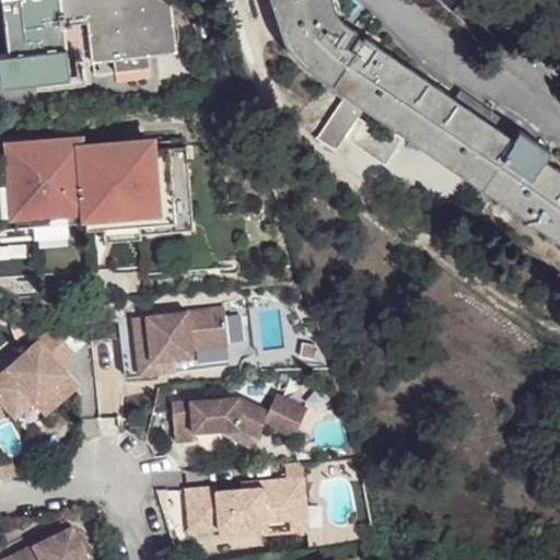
[(0,0),(0,33),(2,33),(4,56),(4,57),(62,48),(59,18),(57,3),(82,2),(84,14),(86,55),(109,53),(111,65),(135,61),(135,50),(146,49),(175,46),(168,0),(0,0)]
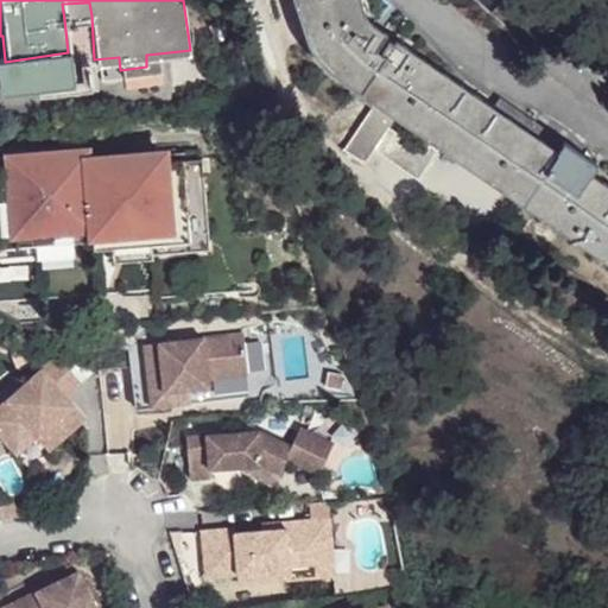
[(359,0),(261,0),(264,4),(272,0),(291,0),(303,35),(305,40),(306,45),(310,51),(312,55),(316,61),(318,65),(323,69),(327,74),(331,76),(336,80),(378,108),(396,120),(607,264),(607,187),(590,175),(556,151),(492,107),(367,21),(359,0)]
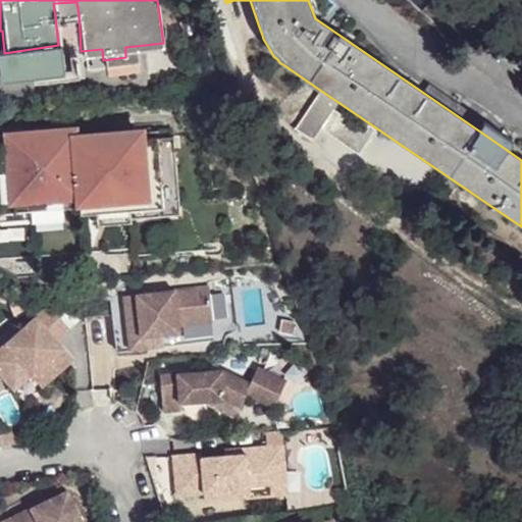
[(53,3),(55,16),(79,13),(76,2),(53,3)]
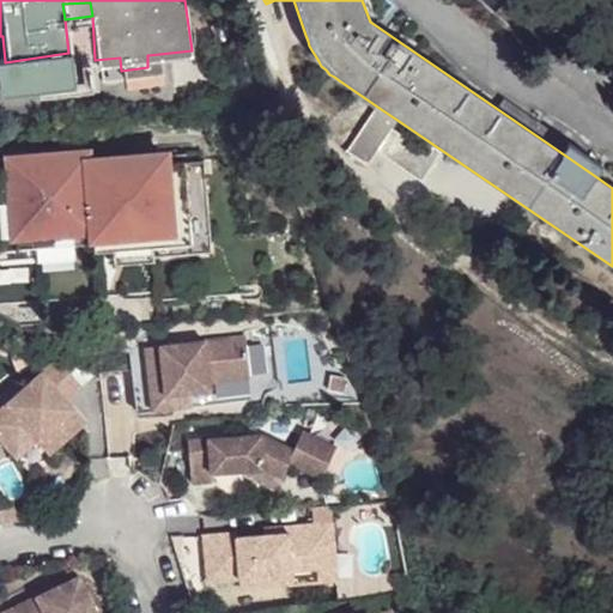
[(5,61),(0,60),(0,95),(76,87),(72,53),(68,53),(5,62),(5,61)]
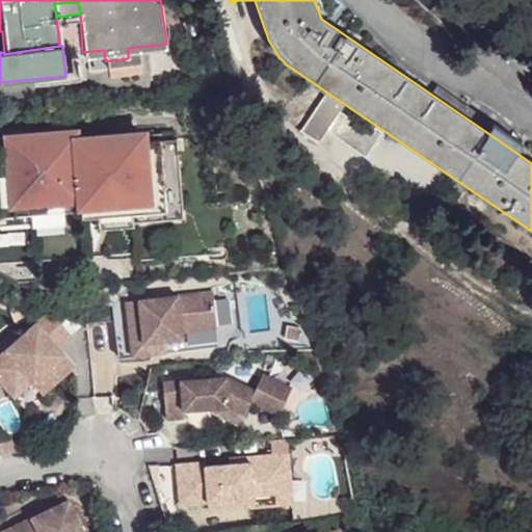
[(128,48),(128,58),(139,57),(138,47),(128,48)]
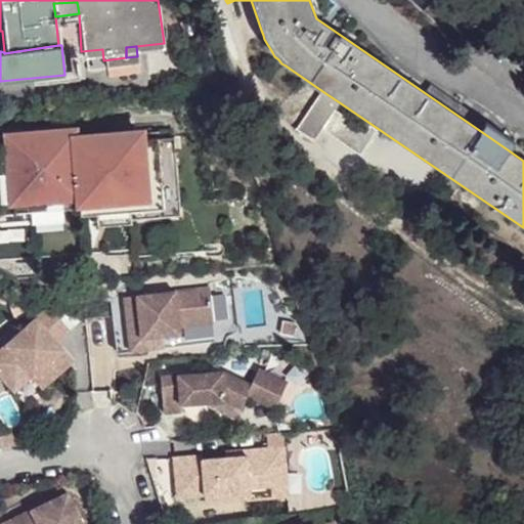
[(479,130),(485,121),(430,83),(424,92),(479,130)]
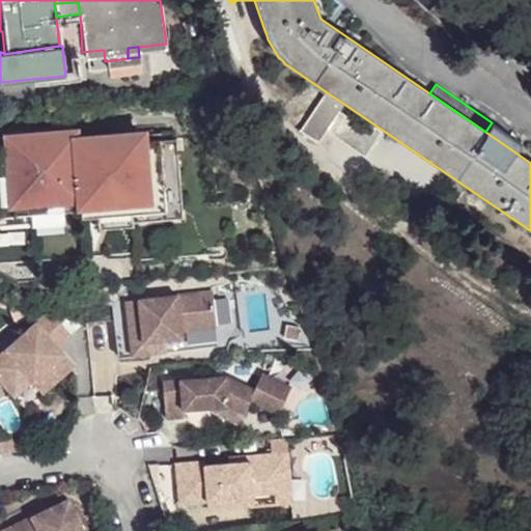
[(330,94),(305,132),(318,143),(345,105),(330,94)]
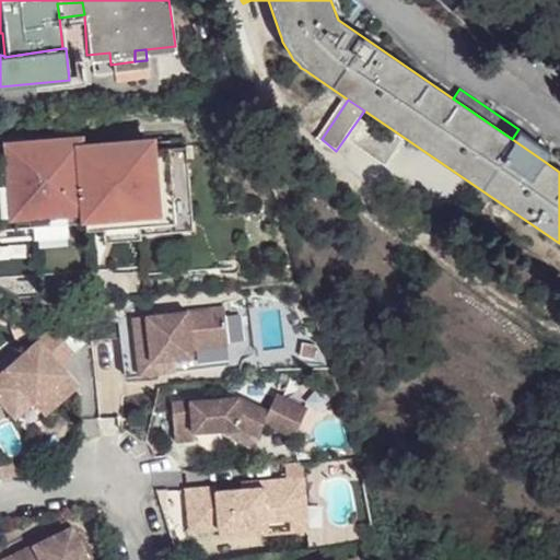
[(518,129),(512,139),(544,161),(550,151),(518,129)]
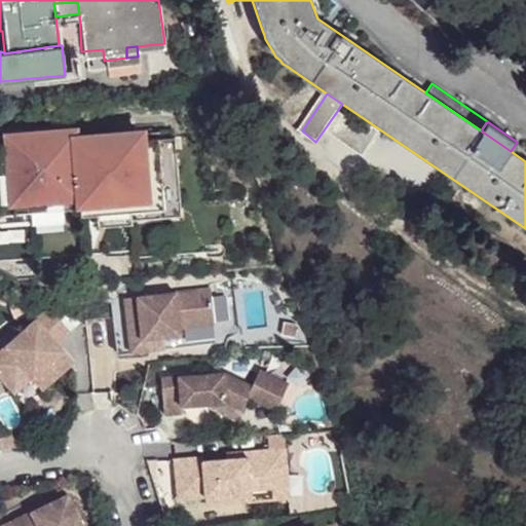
[(6,140),(0,139),(0,202),(13,202),(13,205),(64,202),(64,198),(79,197),(80,204),(179,198),(175,136),(141,138),(141,133),(124,134),(124,139),(111,140),(111,135),(74,137),(73,129),(37,132),(38,138),(24,139),(23,130),(5,132),(6,140)]
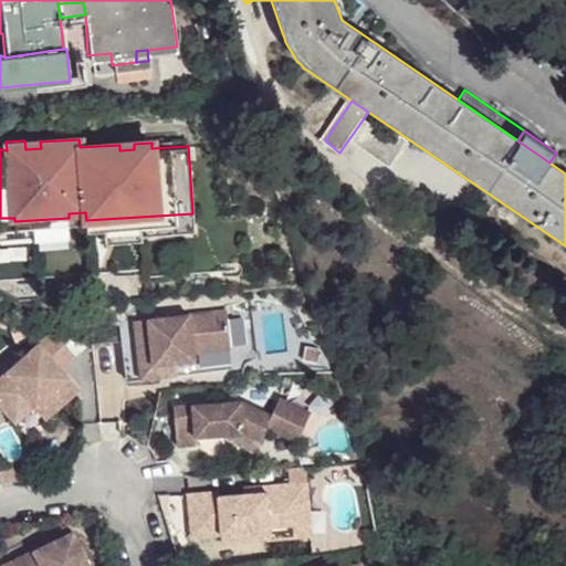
[(192,213),(86,220),(86,237),(194,230),(192,213)]
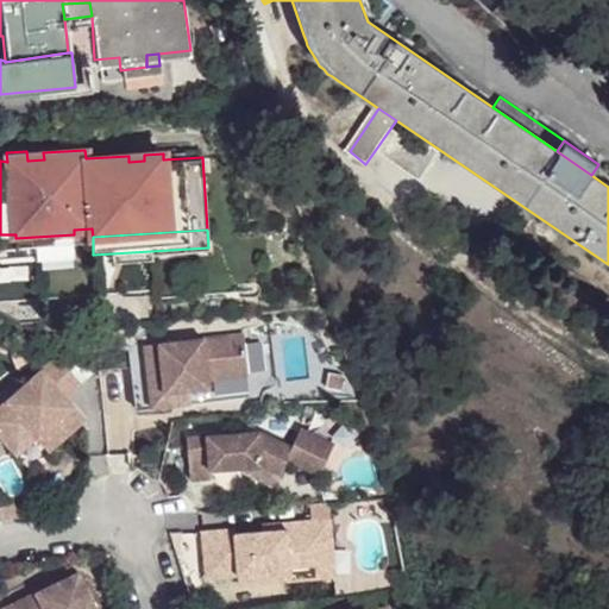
[(16,234),(0,234),(0,250),(17,250),(16,238),(16,234)]
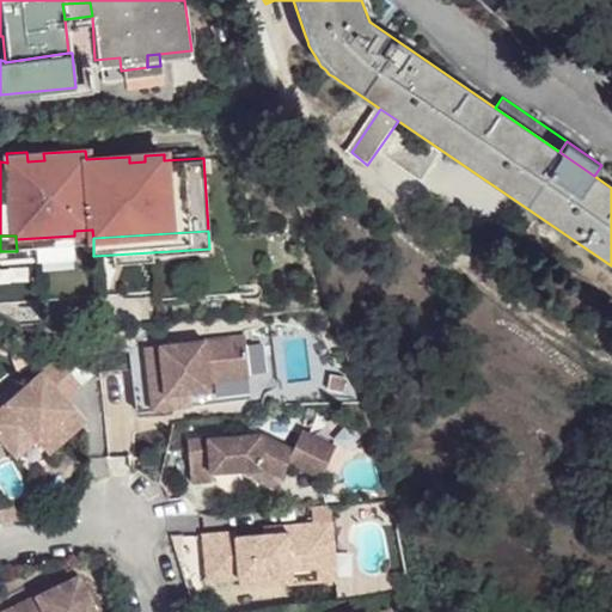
[(74,236),(16,239),(17,251),(17,259),(75,256),(74,236)]
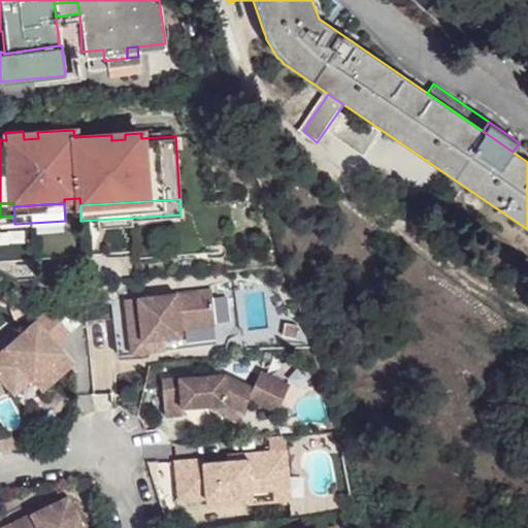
[(215,328),(211,293),(125,302),(127,319),(113,320),(117,357),(144,354),(143,350),(164,348),(163,339),(180,338),(180,332),(215,328)]
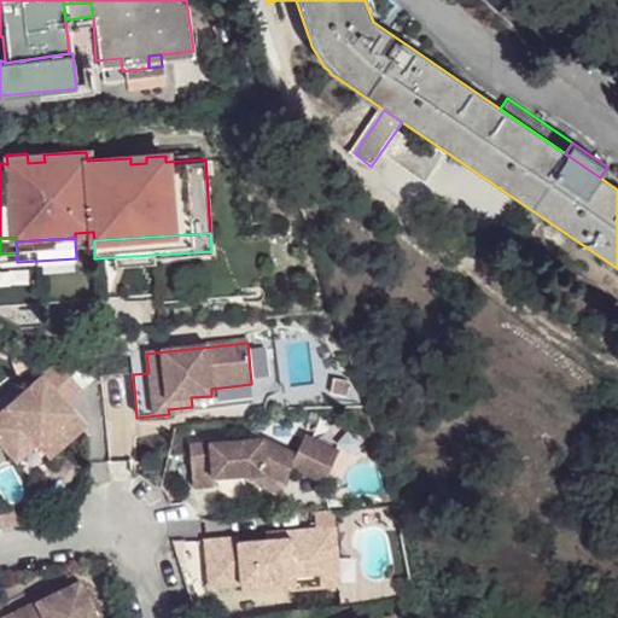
[(57,362),(0,410),(0,445),(5,453),(27,433),(35,444),(41,439),(53,454),(85,427),(64,404),(80,390),(57,362)]
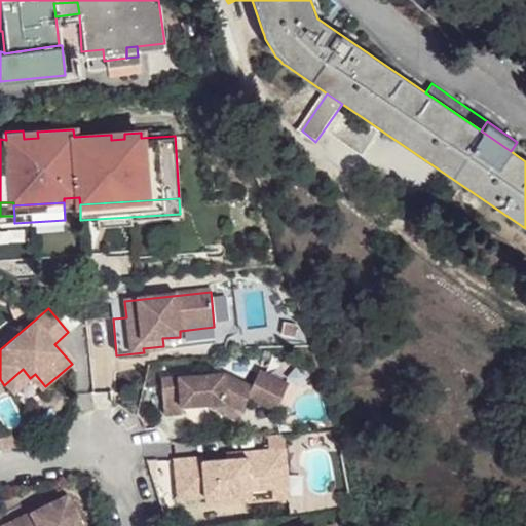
[(23,369),(4,385),(11,393),(30,378),(23,369)]
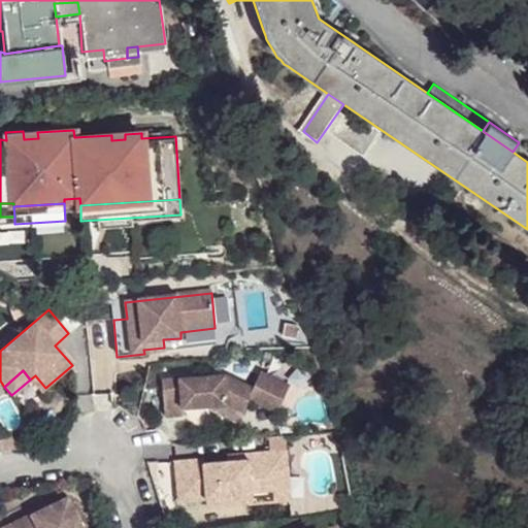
[(161,380),(163,417),(182,416),(180,408),(225,405),(240,413),(246,401),(274,415),(288,388),(259,373),(252,390),(224,376),(161,380)]
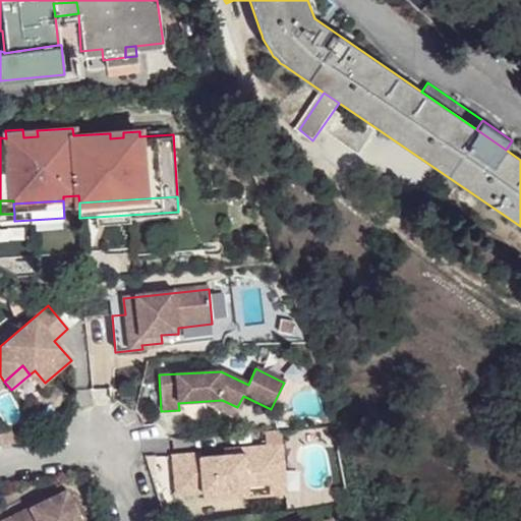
[(35,370),(30,374),(41,387),(45,383),(35,370)]
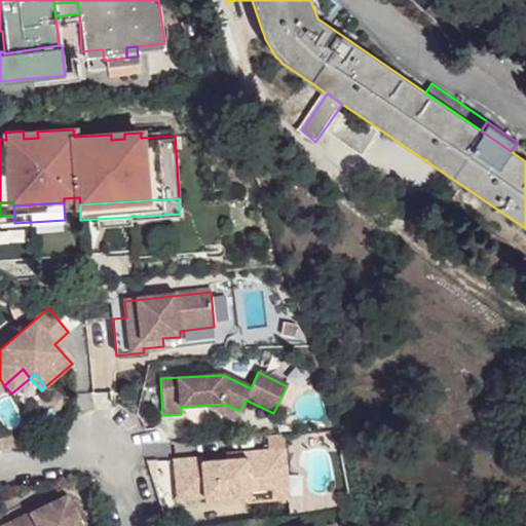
[(285,449),(269,451),(273,489),(252,491),(253,503),(275,500),(291,499),(285,449)]
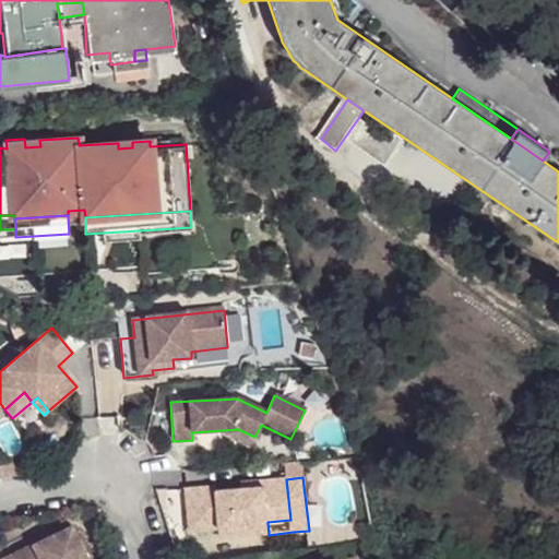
[(214,490),(186,494),(190,536),(218,533),(244,530),(245,537),(269,535),(268,522),(290,520),(286,479),(260,483),(261,489),(215,495),(214,490)]
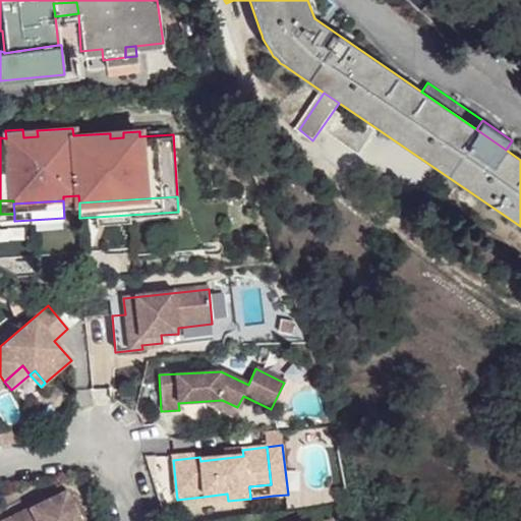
[(83,520),(68,488),(2,520),(83,520)]
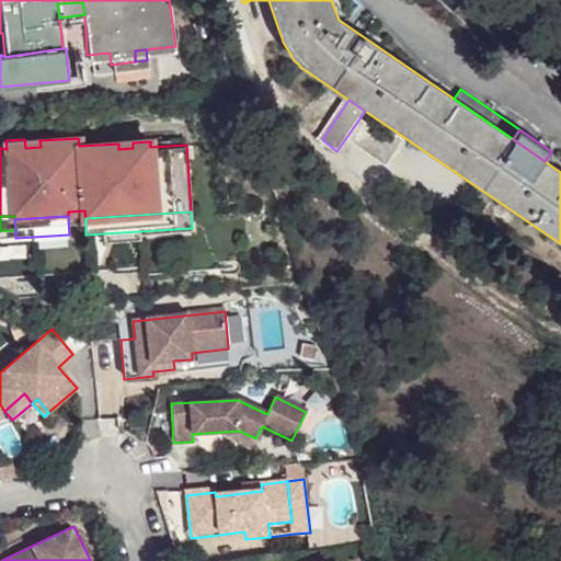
[(244,531),(219,535),(220,542),(245,539),(244,531)]
